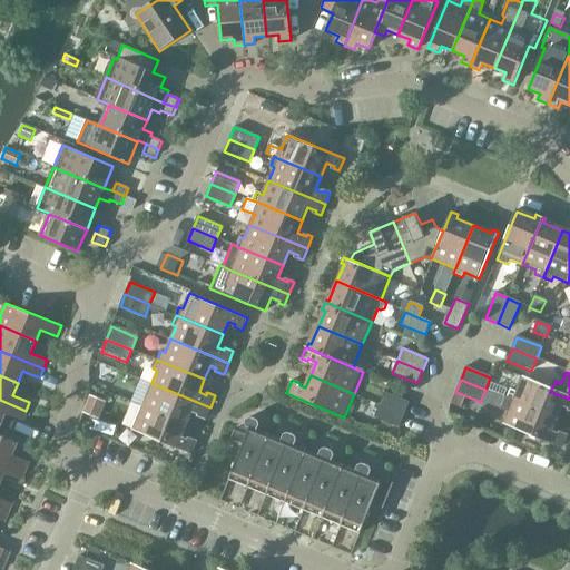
[(550,392),(521,380),(517,391),(510,387),(509,390),(505,400),(556,420),(561,408),(568,410),(568,412),(569,413),(569,399),(557,394),(550,392)]
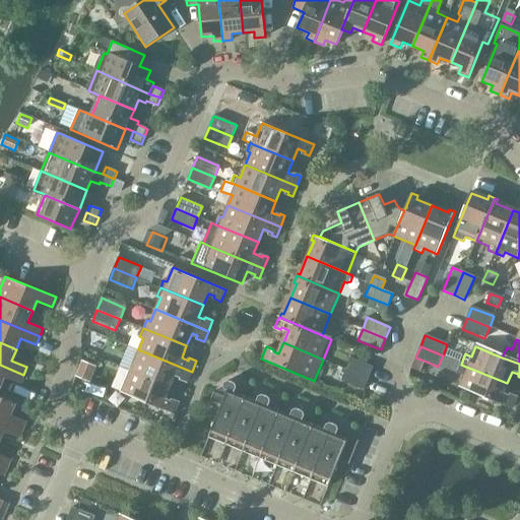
[(138,349),(130,370),(171,387),(176,375),(181,377),(180,379),(187,383),(192,372),(138,349)]
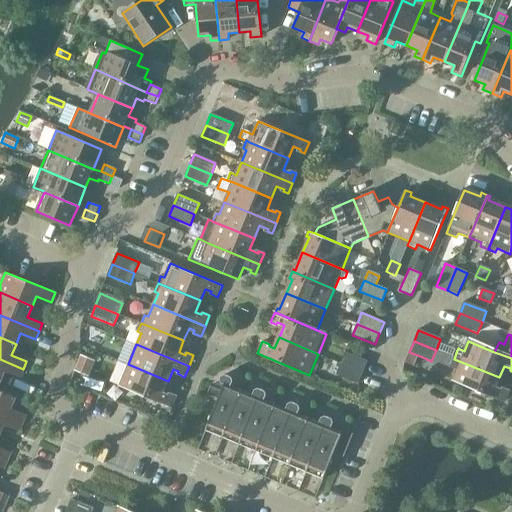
[(363,373),(368,361),(345,352),(340,363),(363,373)]
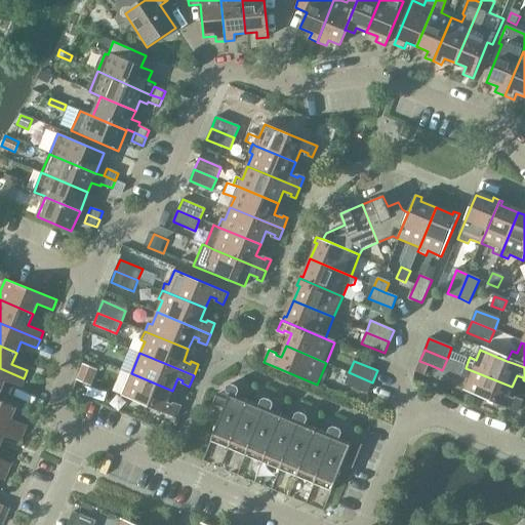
[(419,361),(415,371),(426,376),(431,365),(419,361)]
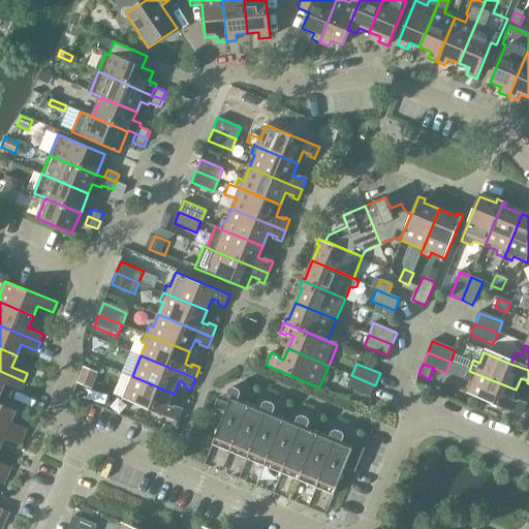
[(84,369),(79,379),(94,386),(99,375),(84,369)]
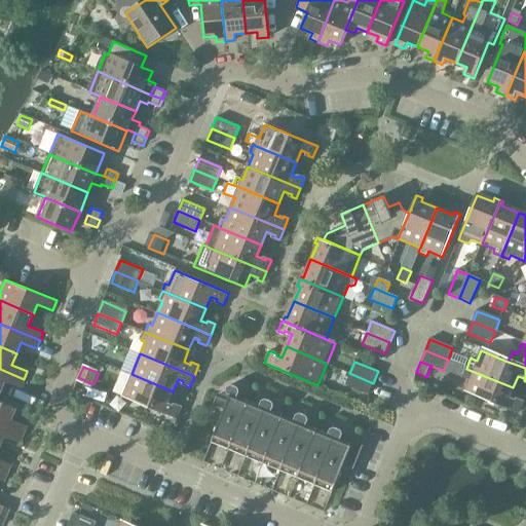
[(24,379),(0,369),(0,392),(1,393),(5,382),(21,387),(24,379)]
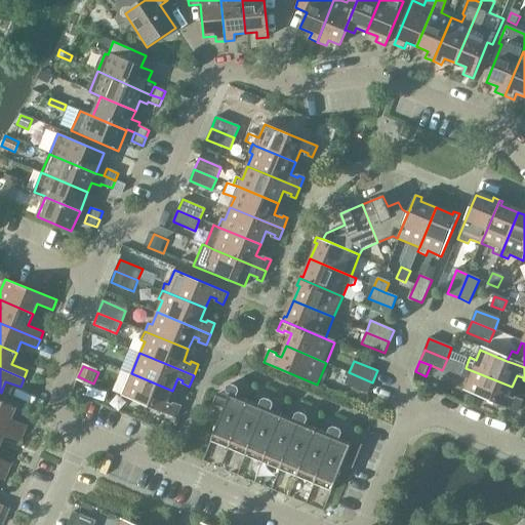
[(513,402),(507,399),(512,387),(466,368),(462,375),(469,377),(463,392),(516,414),(521,402),(514,399),(513,402)]
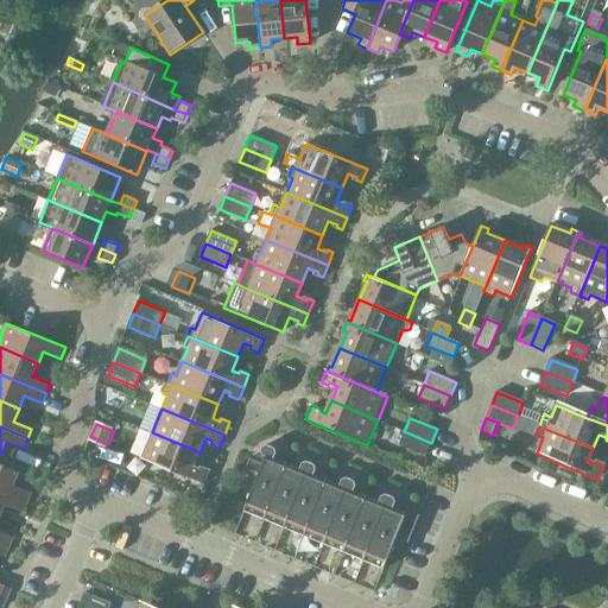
[(404,431),(399,444),(425,456),(431,443),(404,431)]
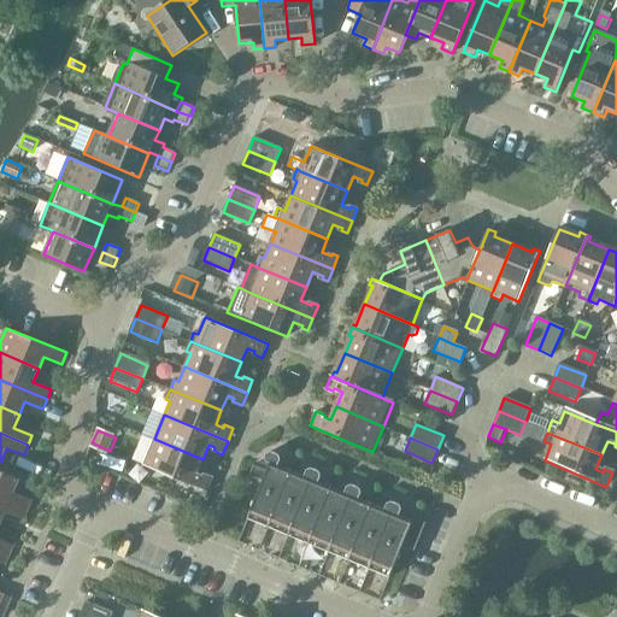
[(197,472),(203,459),(154,439),(144,464),(207,491),(212,476),(205,472),(204,476),(197,472)]
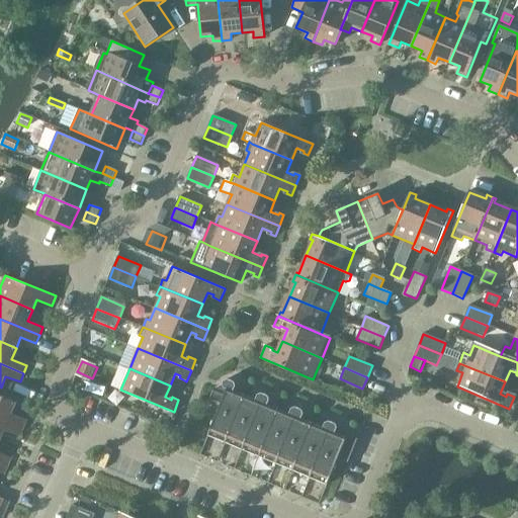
[(218,413),(235,420),(244,397),(234,392),(236,387),(234,383),(227,380),(224,381),(222,385),(228,387),(226,394),(214,390),(209,403),(221,407),(218,413)]
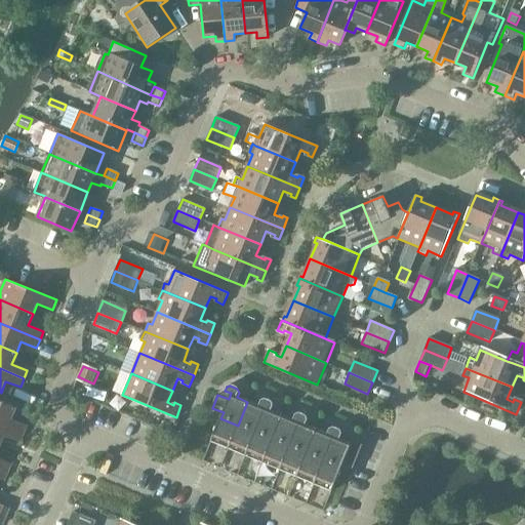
[(258,406),(247,402),(238,426),(255,433),(268,401),(265,400),(260,402),(258,406)]
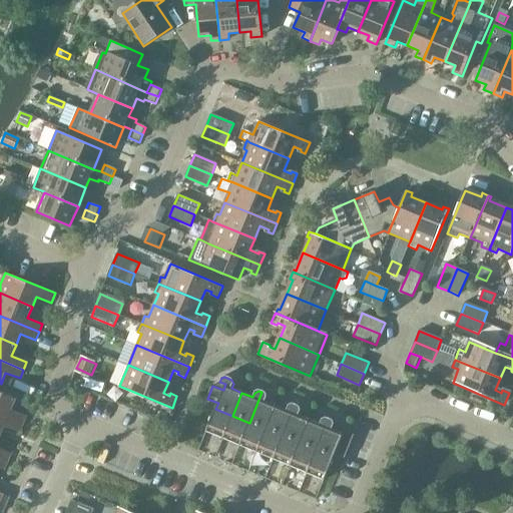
[(0,392),(0,415),(23,425),(26,417),(10,411),(15,399),(0,392)]
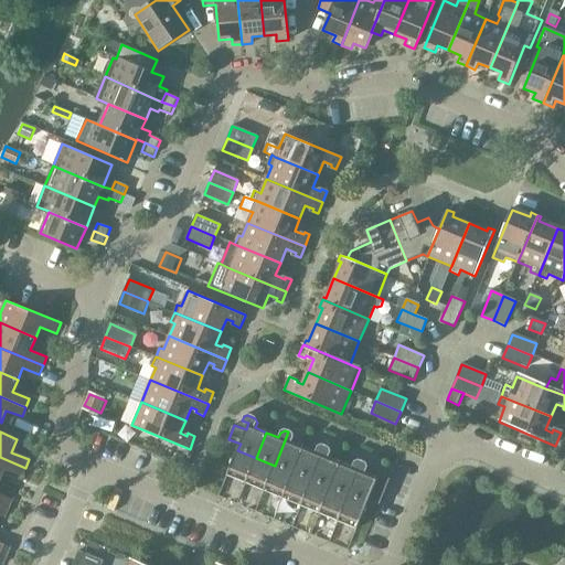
[(275,466),(294,473),(304,448),(291,443),(294,438),(291,434),(288,432),(275,466)]
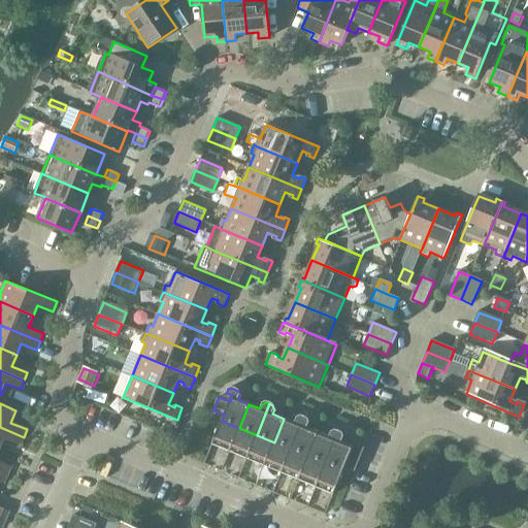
[(295,423),(284,419),(274,442),(291,450),(304,418),(301,417),(297,419),(295,423)]
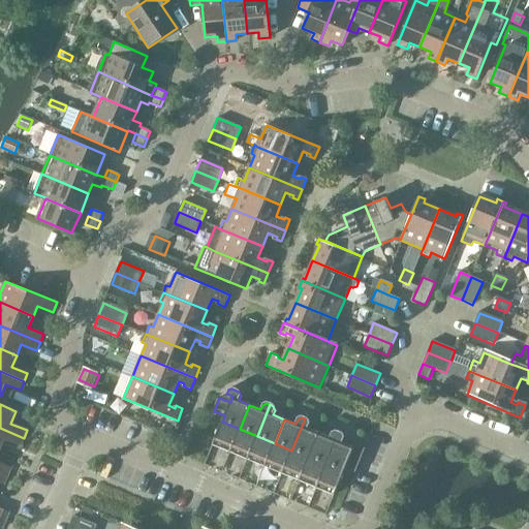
[(291,450),(309,458),(318,434),(307,429),(309,424),(308,421),(305,418),(291,450)]
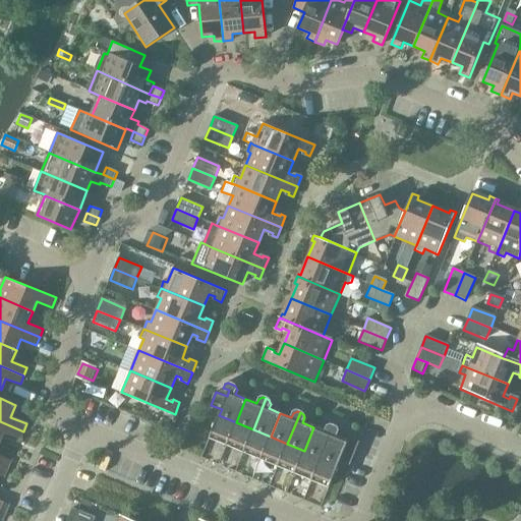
[(209,439),(226,446),(236,422),(219,415),(209,439)]
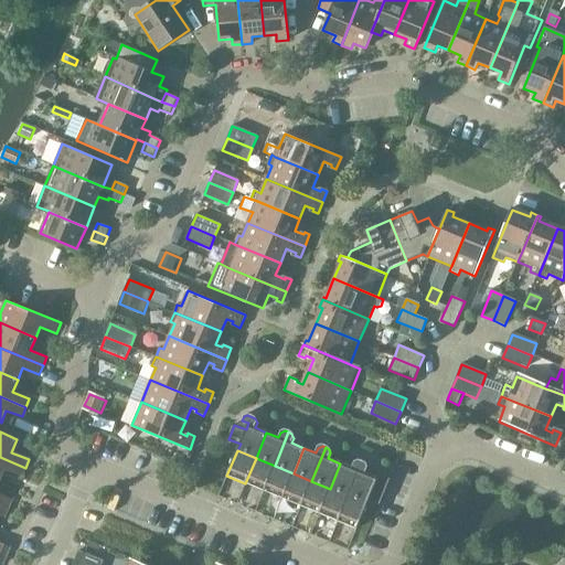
[(0,457),(0,479),(4,469),(21,477),(25,468),(0,457)]
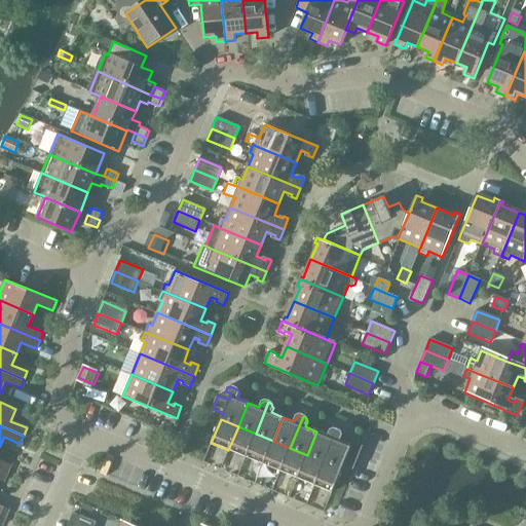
[(228,450),(246,457),(256,434),(238,426),(228,450)]
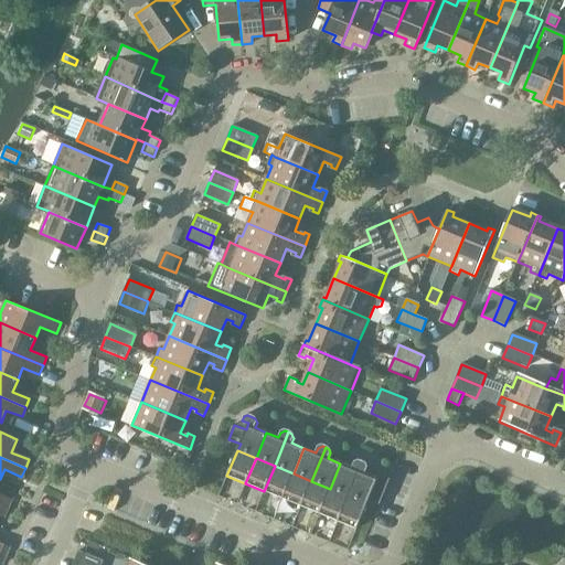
[(330,489),(349,497),(362,462),(360,461),(355,464),(353,469),(340,464),(330,489)]
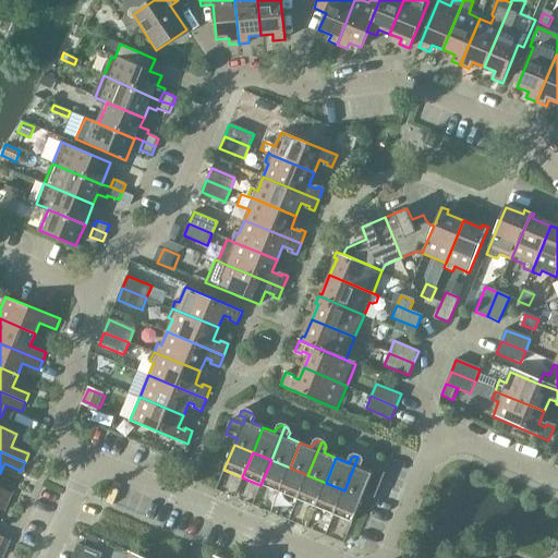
[(358,457),(344,490),(363,498),(363,496),(374,500),(387,471),(375,465),(372,473),(361,468),(363,462),(362,459),(358,457)]
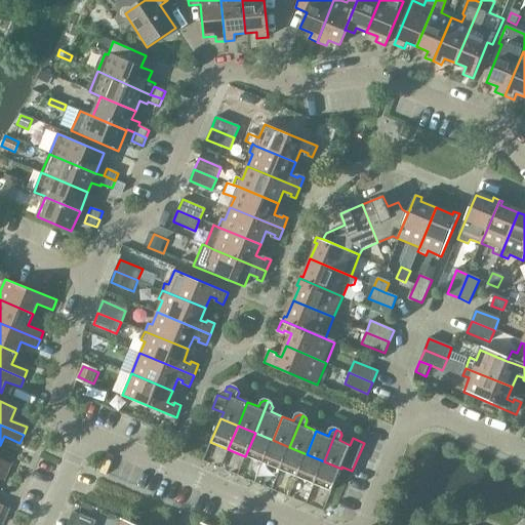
[(273,440),(255,433),(245,456),(263,463),(273,440)]
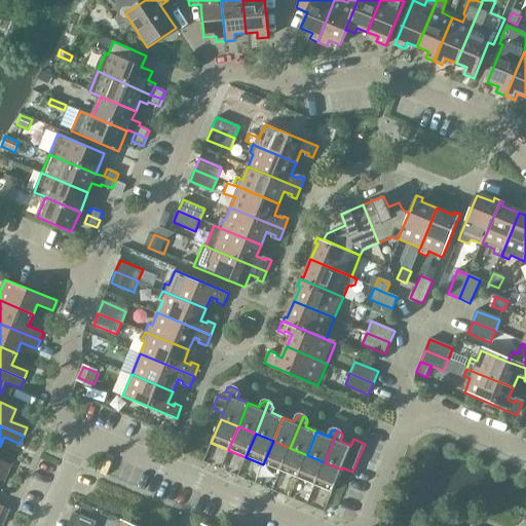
[(280,472),(290,448),(273,441),(263,464),(280,472)]
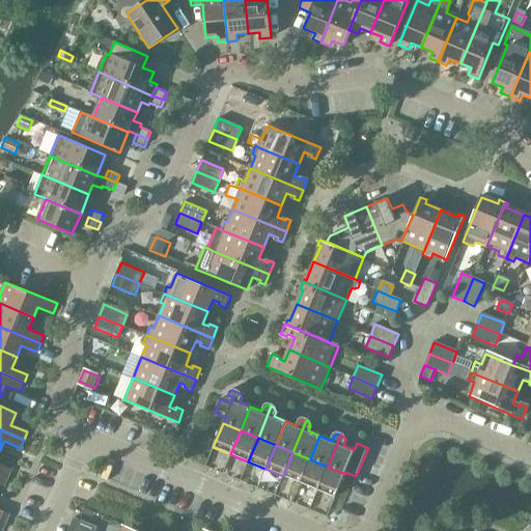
[(283,476),(300,483),(310,459),(292,452),(283,476)]
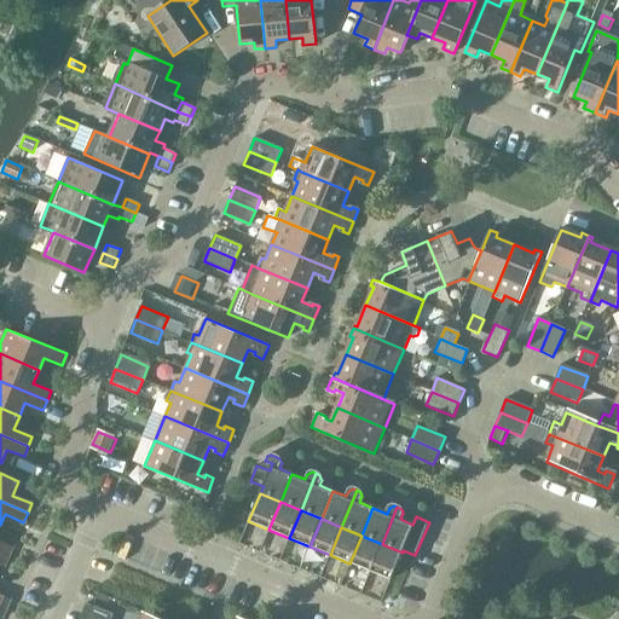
[(362,536),(350,563),(370,572),(382,544),(362,536)]
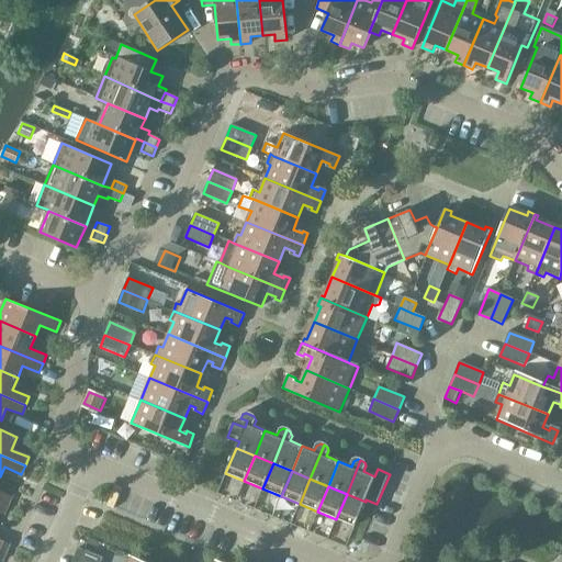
[(0,503),(8,507),(11,497),(0,493),(0,503)]
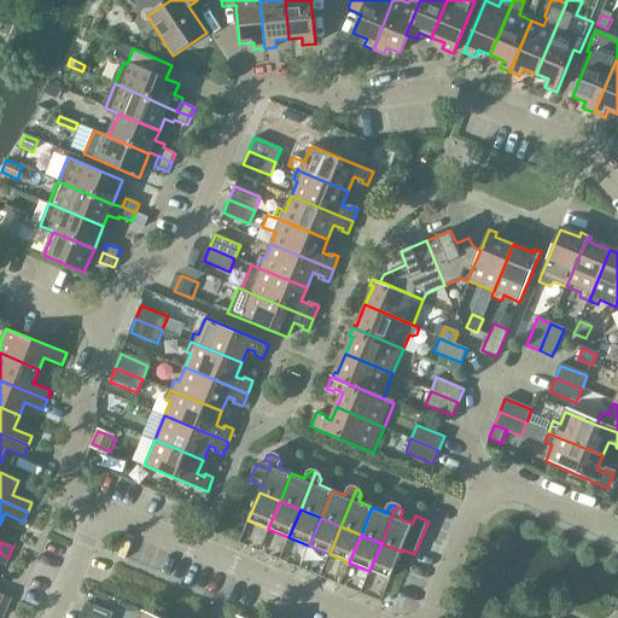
[(390,579),(402,552),(382,543),(369,571),(390,579)]
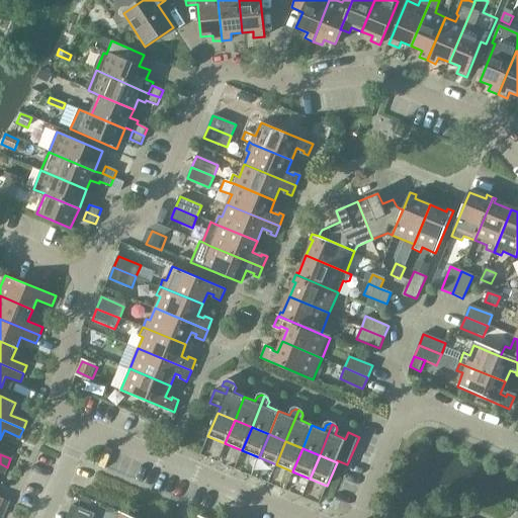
[(0,516),(2,517),(8,502),(0,499),(0,516)]
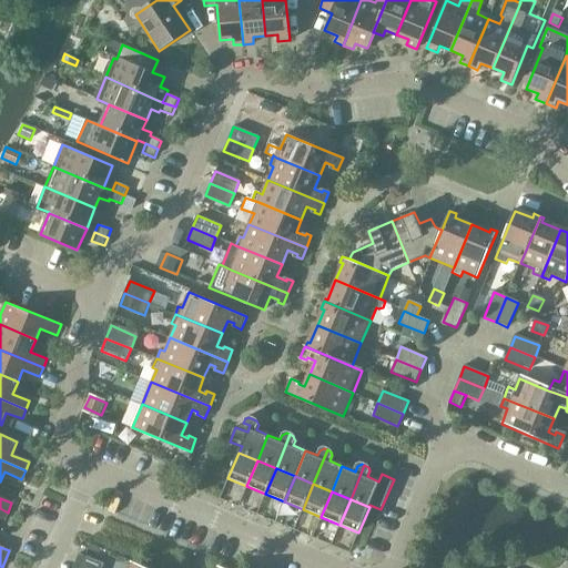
[(77,567),(102,567),(104,565),(79,554),(74,567),(77,567)]
